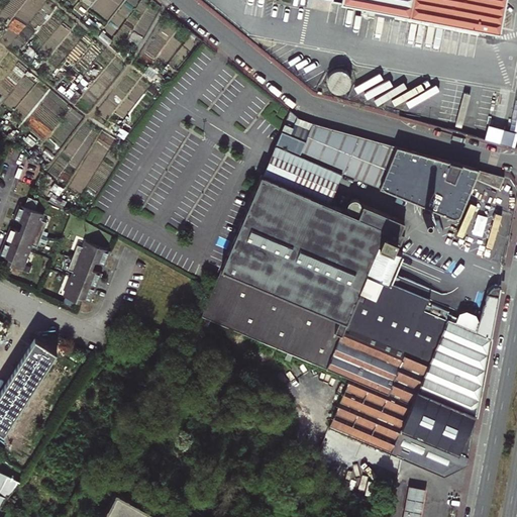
[(335,0),(499,30),(504,0),(335,0)]
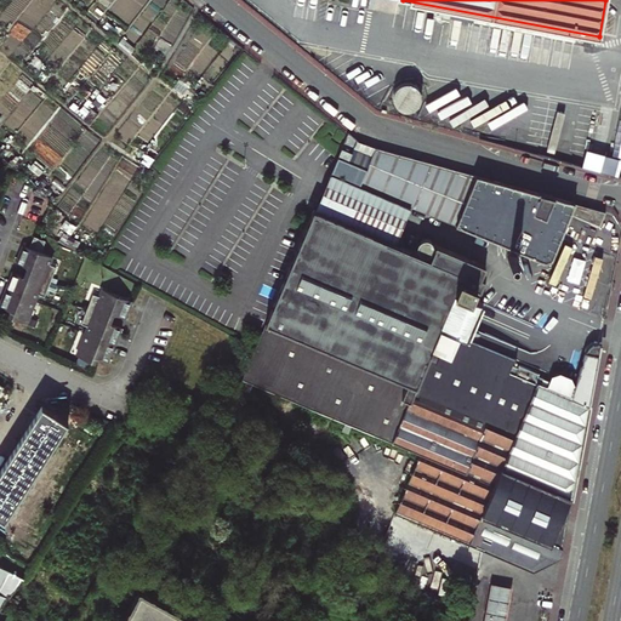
[(388,101),(417,112),(426,90),(397,79),(388,101)]
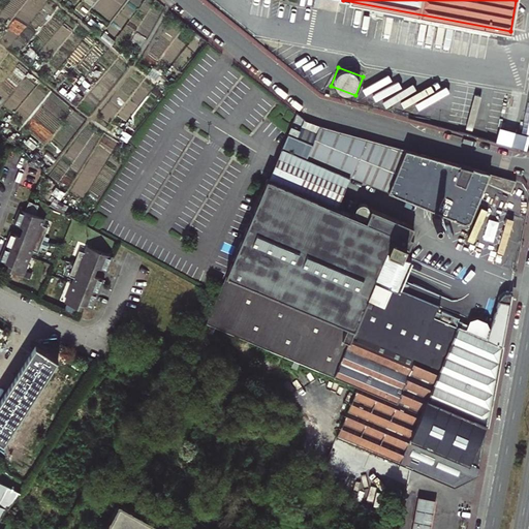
[(504,125),(507,93),(499,92),(496,125),(504,125)]
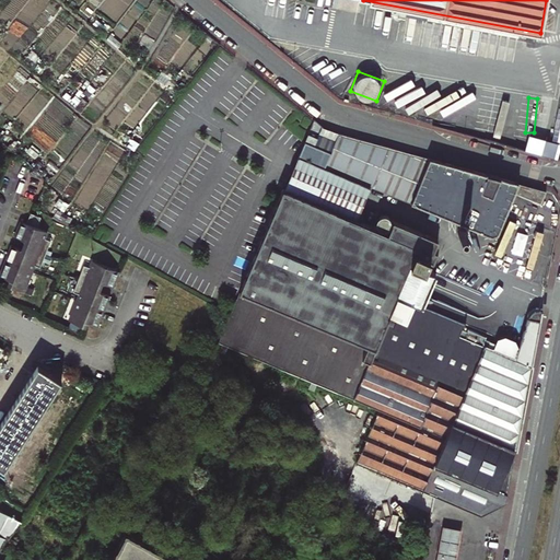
[(549,138),(550,121),(541,121),(540,137),(549,138)]
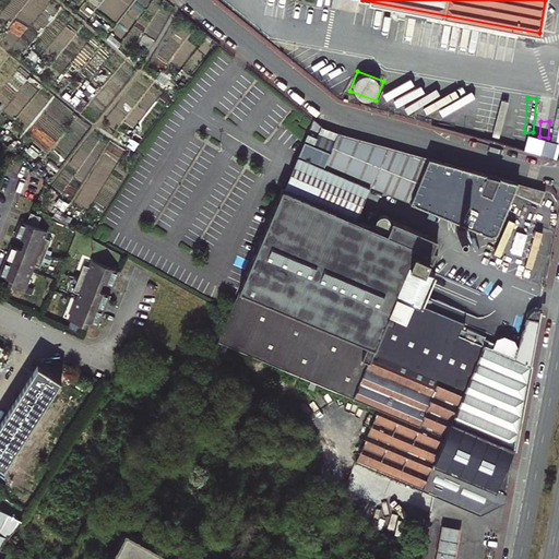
[(296,157),(369,187),(411,203),(427,158),(336,133),(324,128),(320,126),(316,137),(306,133),(296,157)]
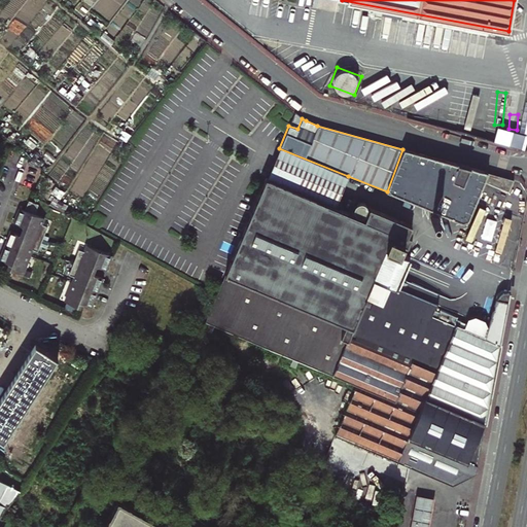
[(279,148),(277,147),(267,172),(264,178),(338,209),(348,176),(279,148)]
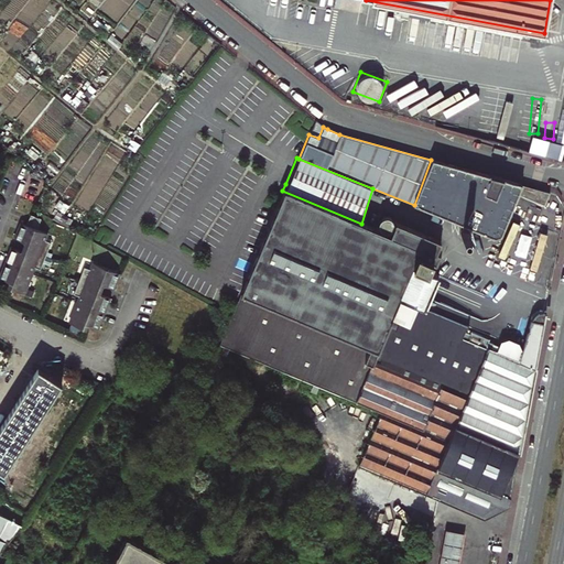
[(431,160),(414,205),(500,239),(506,223),(516,198),(545,206),(548,193),(431,160)]
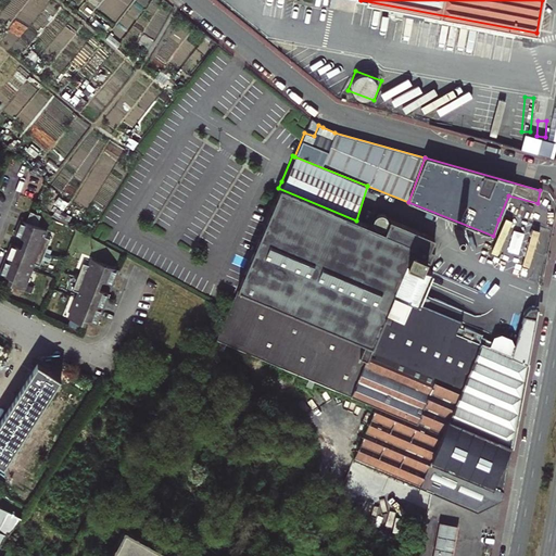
[(446,418),(510,445),(536,308),(530,310),(525,313),(521,317),(512,354),(483,344),(485,339),(479,337),(480,335),(464,328),(463,330),(457,327),(459,321),(418,304),(425,287),(431,272),(420,267),(432,238),(389,219),(383,231),(278,189),(231,302),(216,340),(375,406),(346,475),(412,502),(419,487),(430,459),(446,418)]
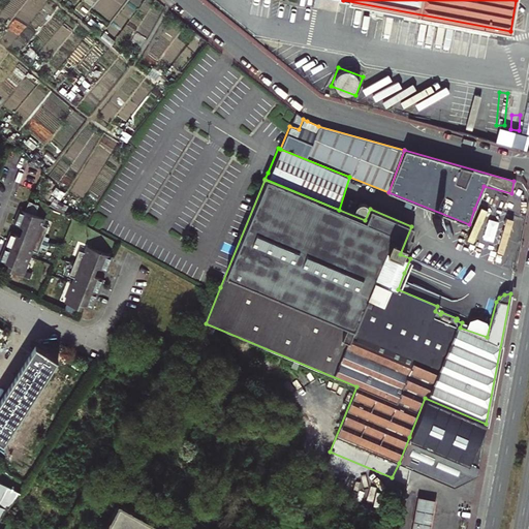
[(7,231),(0,249),(0,260),(6,263),(4,268),(21,274),(30,249),(36,251),(45,228),(39,225),(42,218),(32,215),(36,205),(27,200),(23,211),(18,209),(11,223),(21,227),(18,236),(7,231)]
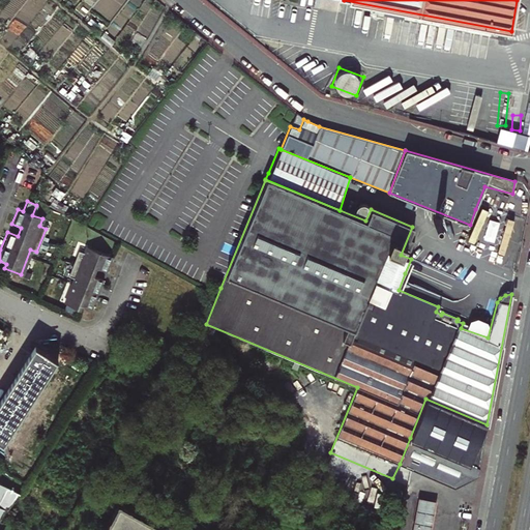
[(440,214),(438,214),(437,213),(436,213),(435,213),(434,214),(432,215),(432,216),(431,217),(431,218),(431,219),(431,221),(431,223),(432,224),(433,224),(434,225),(435,226),(436,226),(437,226),(439,225),(440,225),(441,224),(441,223),(442,222),(442,221),(442,218),(442,217),(441,216),(441,215),(440,214)]
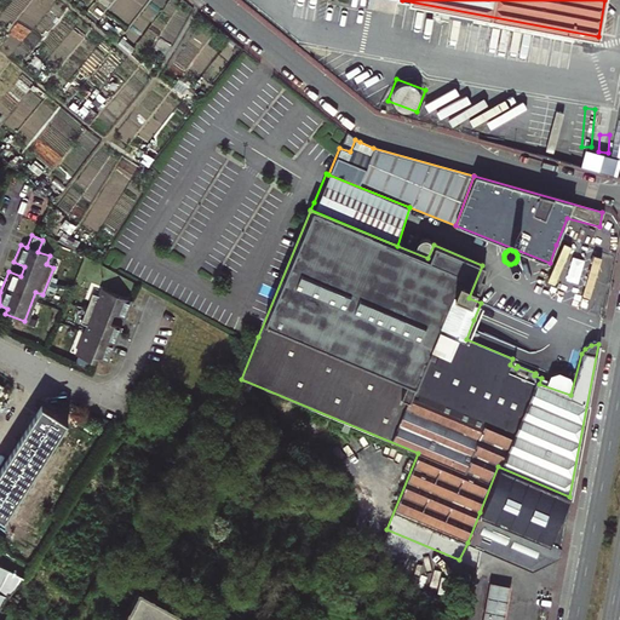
[(86,326),(74,356),(92,362),(95,359),(107,362),(120,328),(108,323),(112,315),(124,319),(131,302),(101,290),(97,297),(90,294),(79,323),(86,326)]
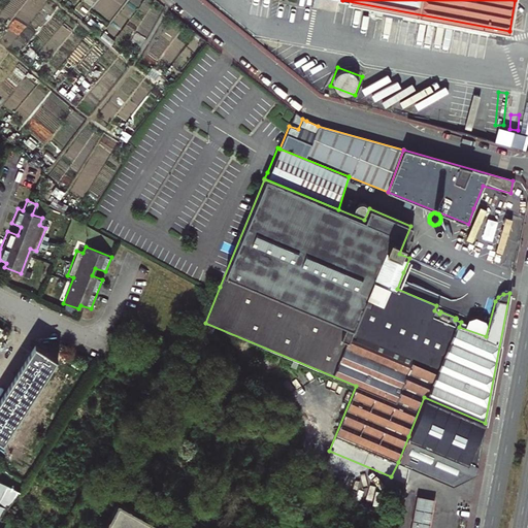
[(56,356),(37,343),(34,342),(0,396),(0,438),(1,440),(56,356)]
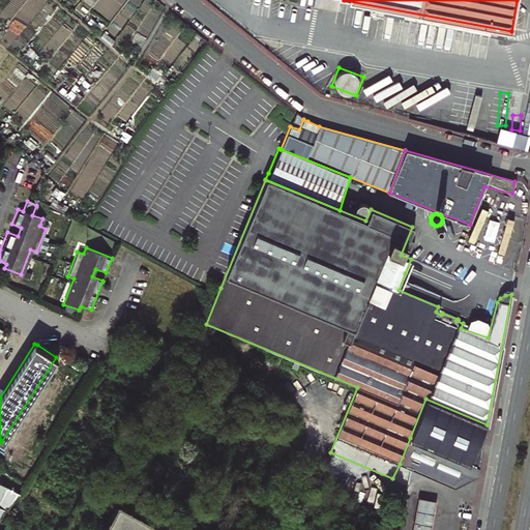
[(410,438),(479,467),(487,424),(425,399),(410,438)]
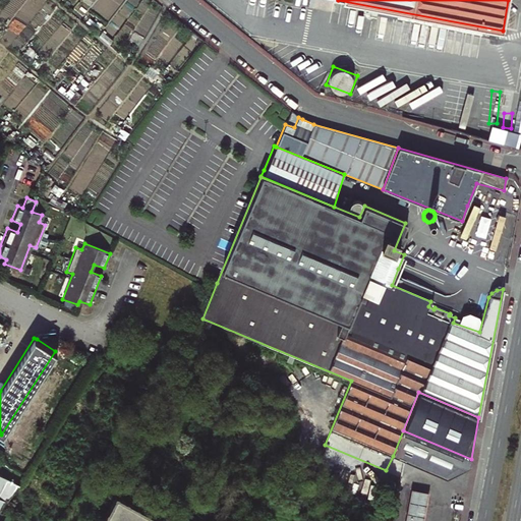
[(393,456),(405,461),(448,478),(469,466),(471,459),(403,430),(393,456)]
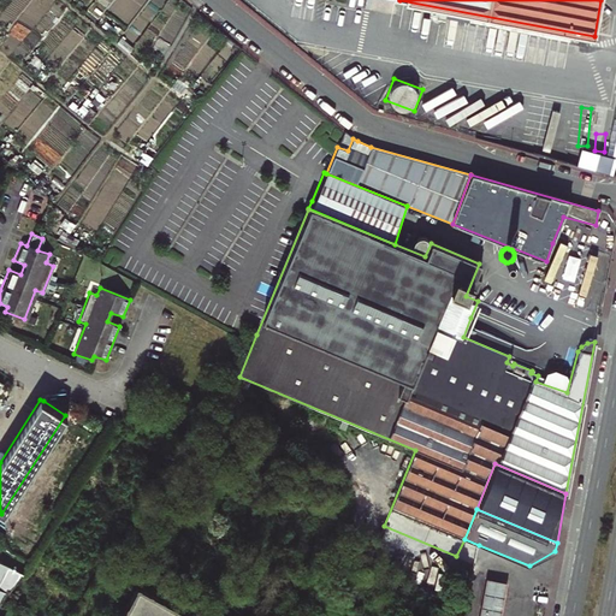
[(21,572),(7,564),(0,579),(0,588),(5,592),(7,590),(10,584),(12,585),(16,579),(21,572)]
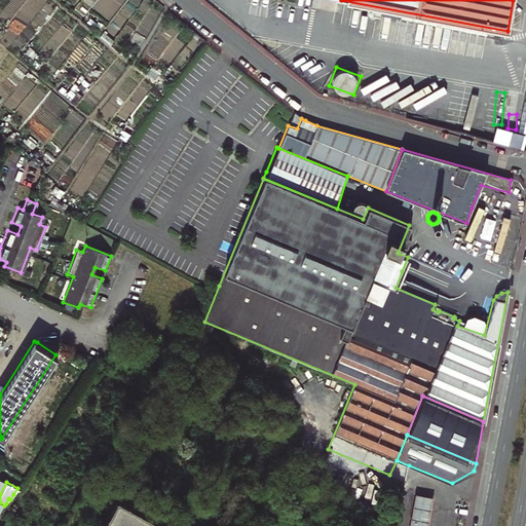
[(418,495),(415,508),(430,511),(433,499),(418,495)]
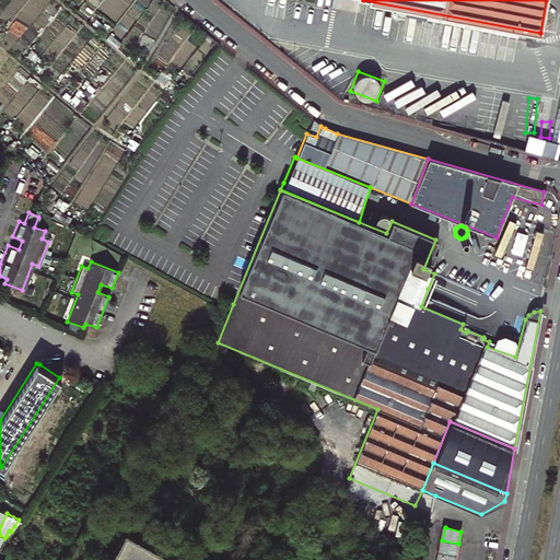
[(179,559),(126,531),(108,559),(179,559)]
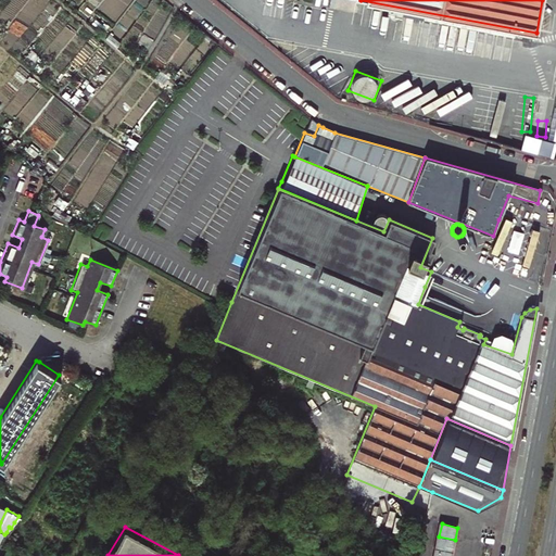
[(437,548),(438,548),(452,552),(455,540),(439,536),(437,547),(437,548)]
